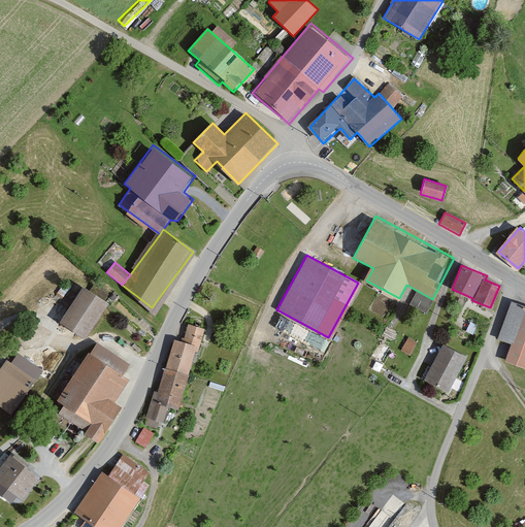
[(86,286),(61,321),(87,339),(111,304),(86,286)]
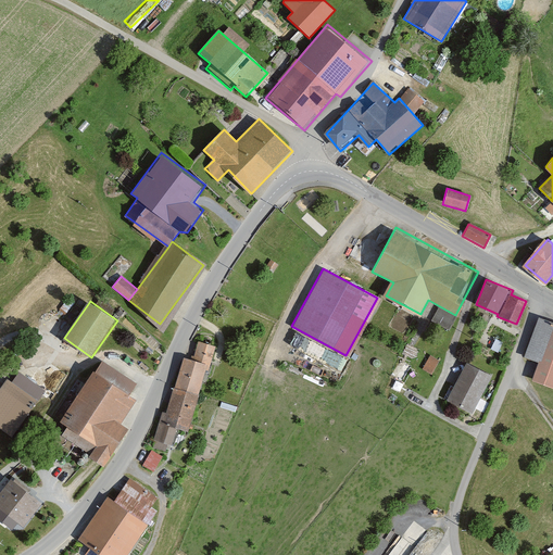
[(436,306),(428,319),(445,329),(452,316),(436,306)]
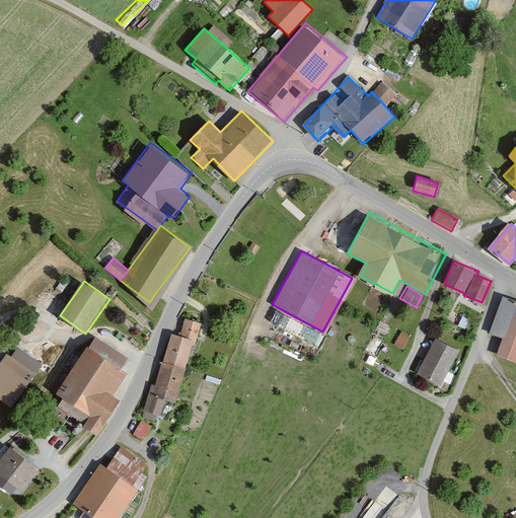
[(515,299),(502,294),(488,334),(505,341),(499,357),(515,363),(515,299)]
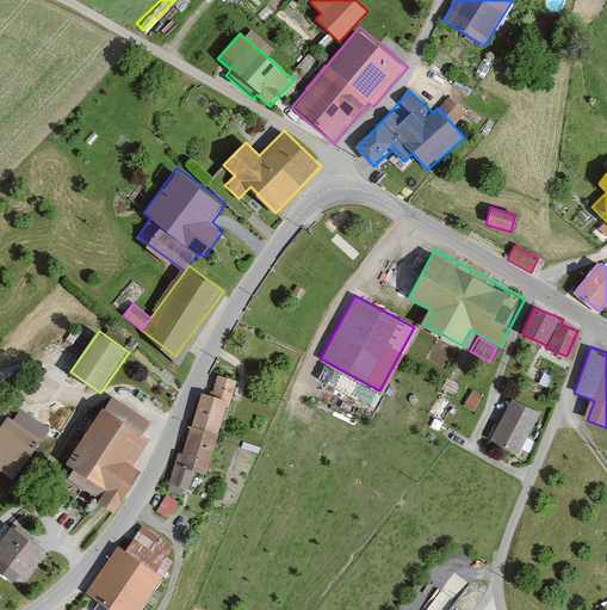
[(235,381),(217,375),(211,394),(229,400),(235,381)]
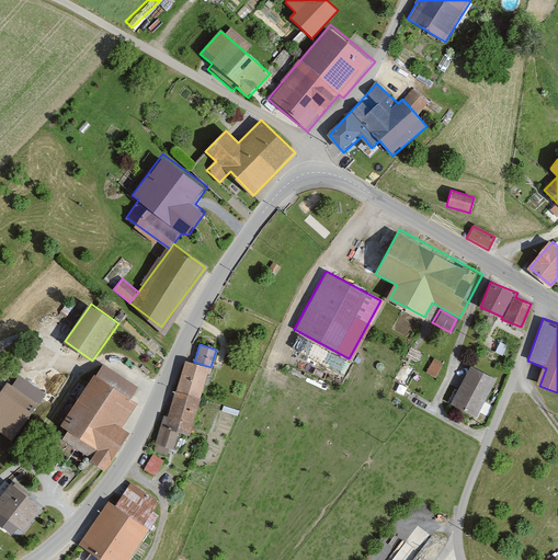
[(319,355),(316,363),(342,373),(346,361),(336,356),(333,362),(319,355)]
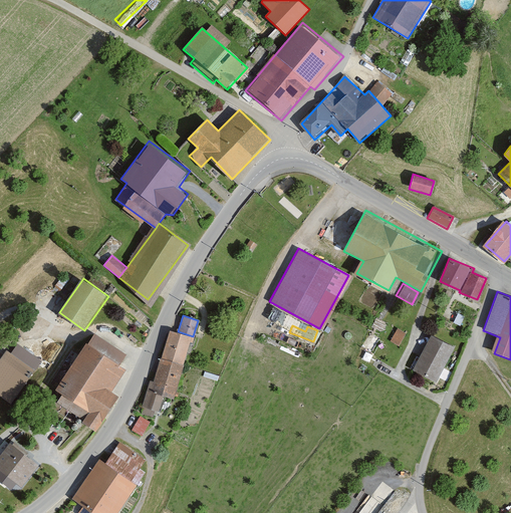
[(388,339),(397,344),(404,332),(395,327),(388,339)]
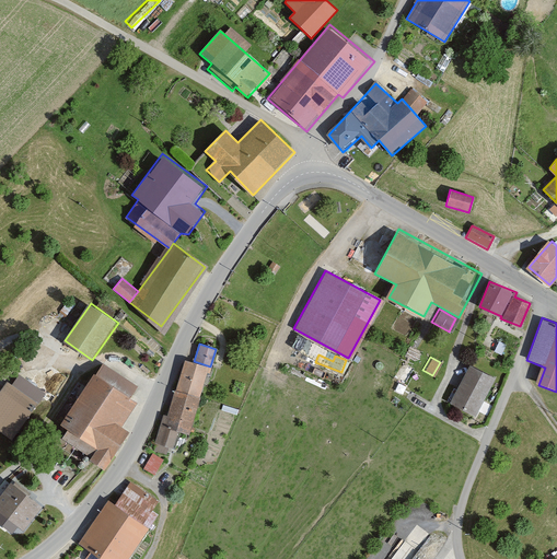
[(211,368),(194,361),(186,359),(177,391),(201,398),(211,368)]
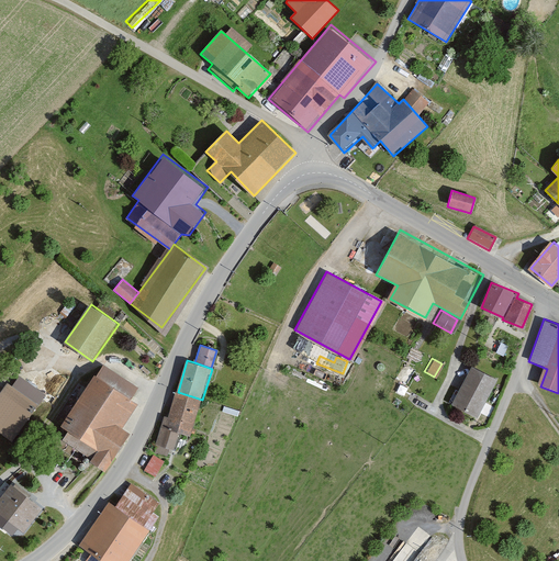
[(495,380),(471,367),(450,404),(476,417),(495,380)]
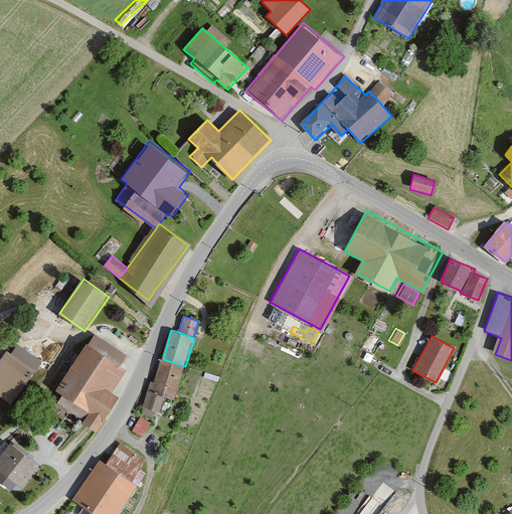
[(129,369),(90,342),(57,388),(92,412),(84,422),(98,432),(117,403),(109,398),(129,369)]
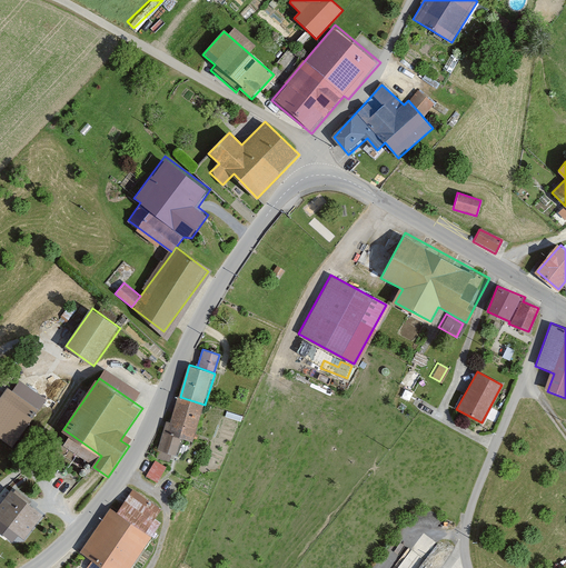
[(37,410),(3,387),(0,391),(0,440),(10,447),(37,410)]
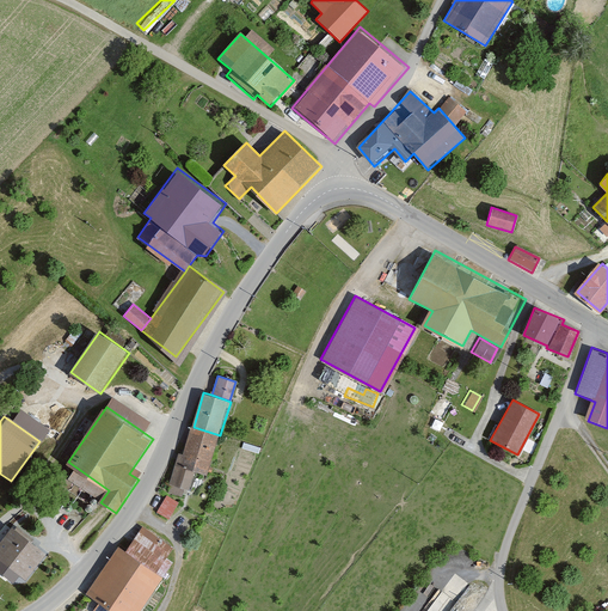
[(220,435),(194,427),(184,456),(180,466),(196,471),(208,475),(220,435)]
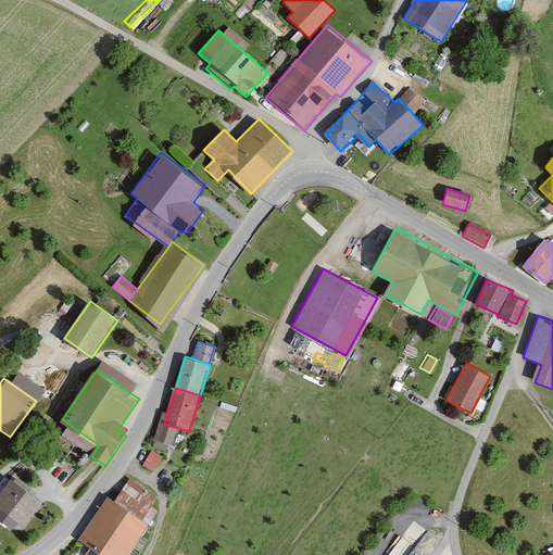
[(164,424),(167,414),(162,412),(153,438),(173,444),(178,428),(164,424)]
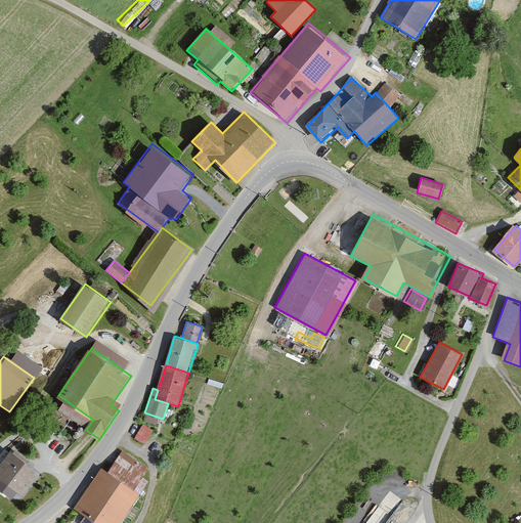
[(154,431),(142,424),(134,437),(145,444),(154,431)]
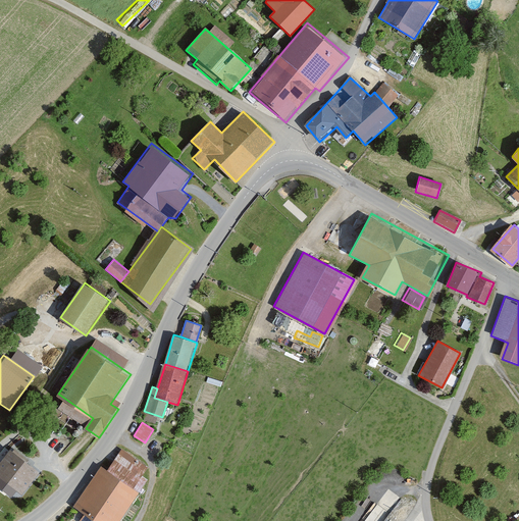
[(39,473),(10,449),(0,461),(0,478),(20,496),(39,473)]
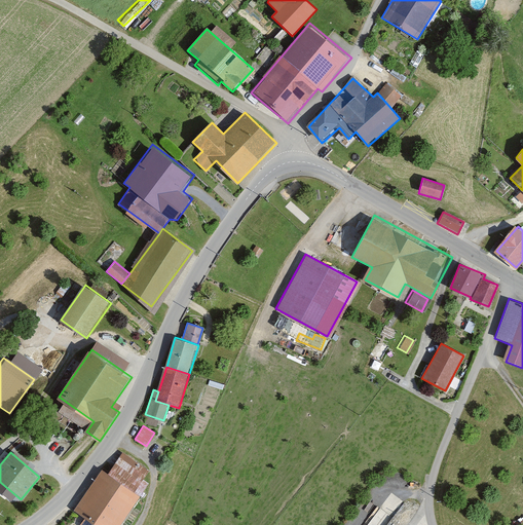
[(122,452),(108,474),(136,492),(149,471),(122,452)]
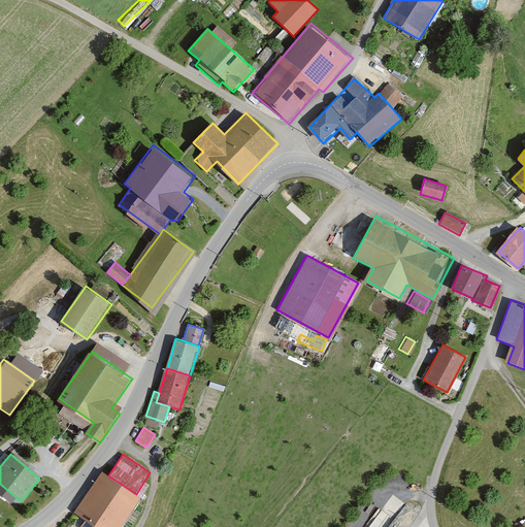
[(108,475),(103,471),(75,512),(97,526),(121,526),(141,498),(136,494),(108,475)]
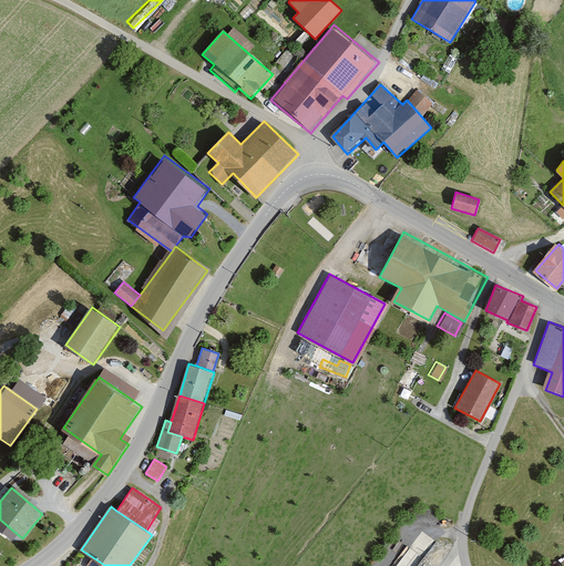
[(411,565),(419,556),(406,547),(391,565),(411,565)]
